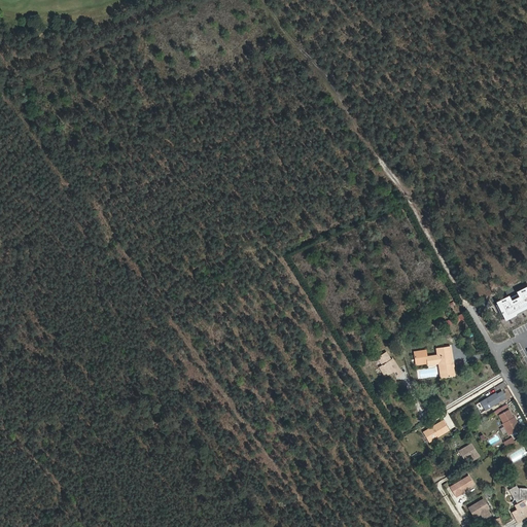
[(526,282),(496,300),(526,344),(526,282)]
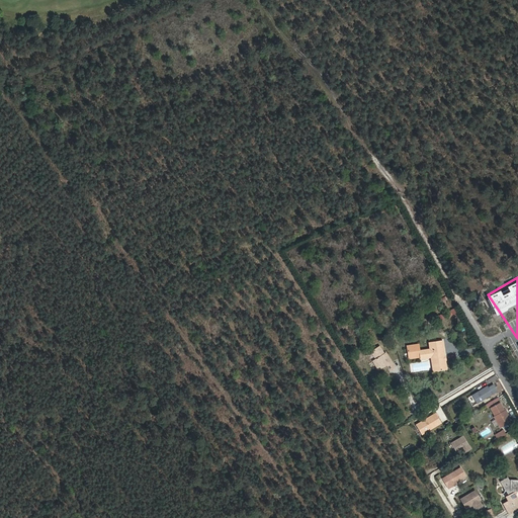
[(445,356),(443,340),(432,342),(432,348),(430,349),(419,350),(419,344),(407,346),(409,358),(420,357),(421,359),(431,357),(434,357),(436,371),(447,369),(445,360),(444,360),(444,356),(445,356)]
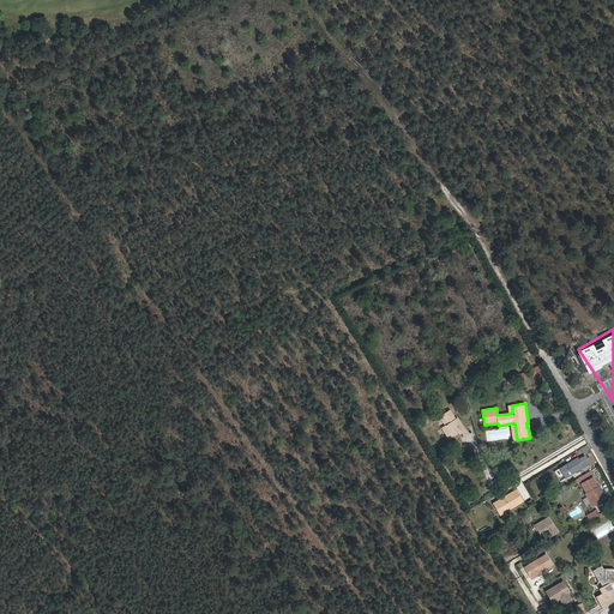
[(578,458),(560,469),(566,479),(590,463),(585,456),(579,459),(578,458)]
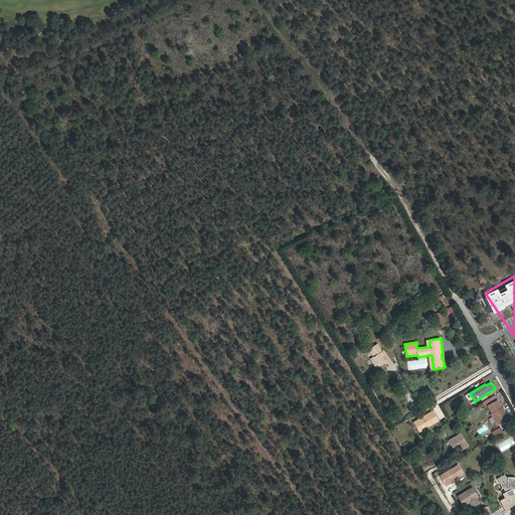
[(498,424),(509,418),(506,414),(505,415),(502,408),(497,400),(488,405),(493,413),(492,414),(498,424)]
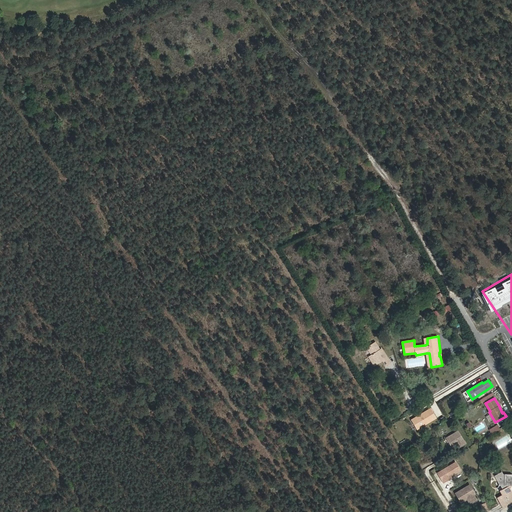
[(431,409),(411,420),(417,429),(436,418),(431,409)]
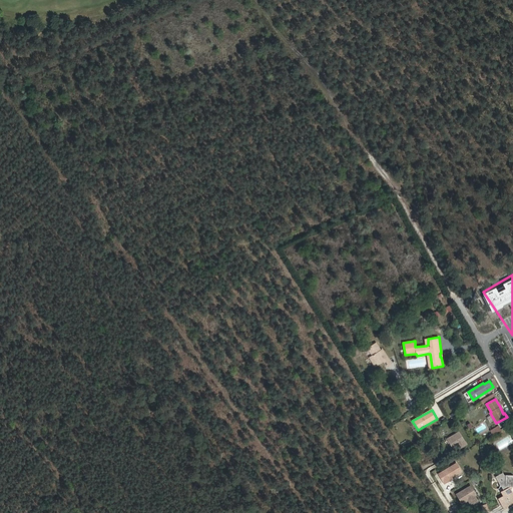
[(499,426),(490,431),(493,435),(501,430),(499,426)]
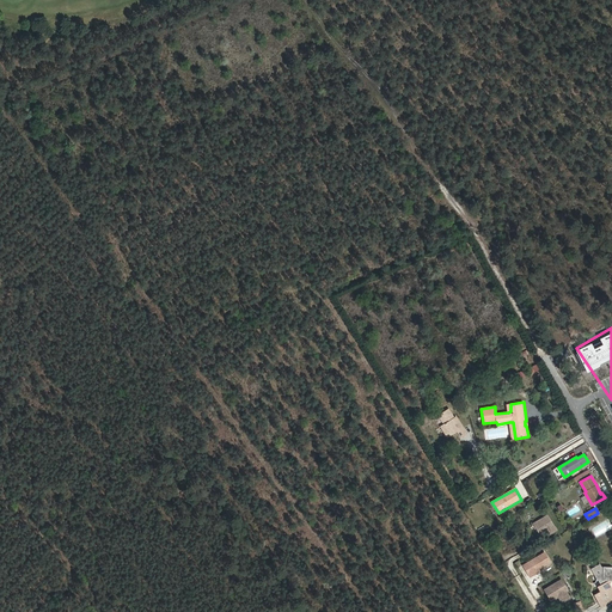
[(548,515),(533,524),(540,534),(546,531),(548,531),(550,534),(557,531),(548,515)]
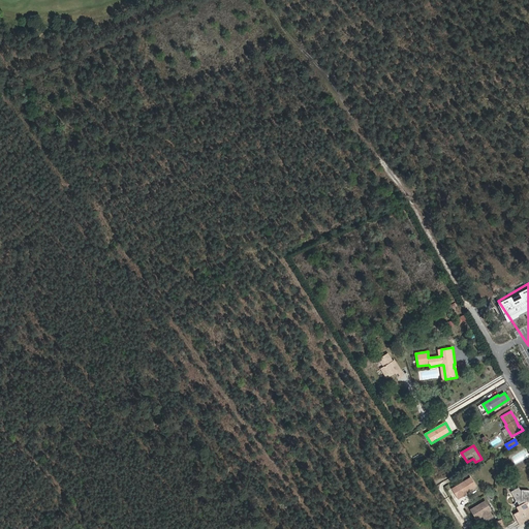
[(510,455),(514,464),(528,458),(528,457),(526,449),(510,455)]
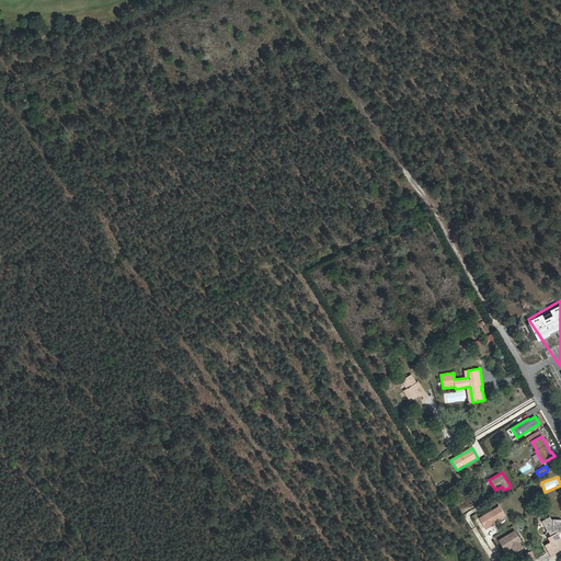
[(497,519),(504,515),(499,506),(480,518),(485,529),(494,524),(493,522),(494,521),(494,519),(496,518),(497,519)]
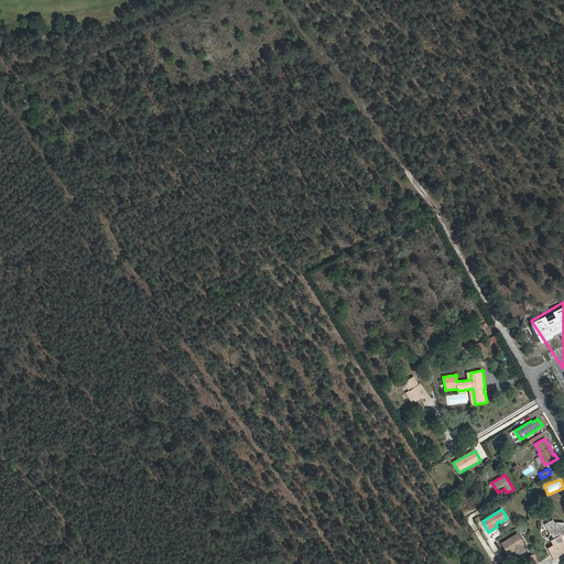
[(563,535),(563,529),(563,522),(555,522),(554,522),(553,519),(544,524),(549,533),(549,534),(552,534),(554,539),(550,540),(553,545),(548,548),(554,560),(563,553),(563,544),(561,546),(559,541),(562,539),(560,535),(563,535)]
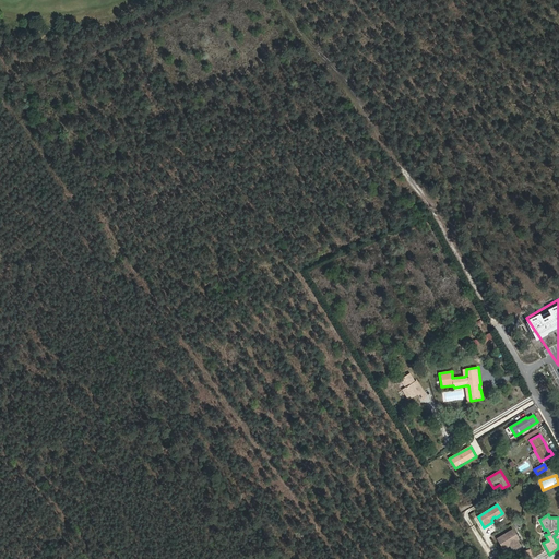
[(519,539),(513,530),(497,538),(503,548),(510,545),(513,550),(520,546),(516,540),(519,539)]
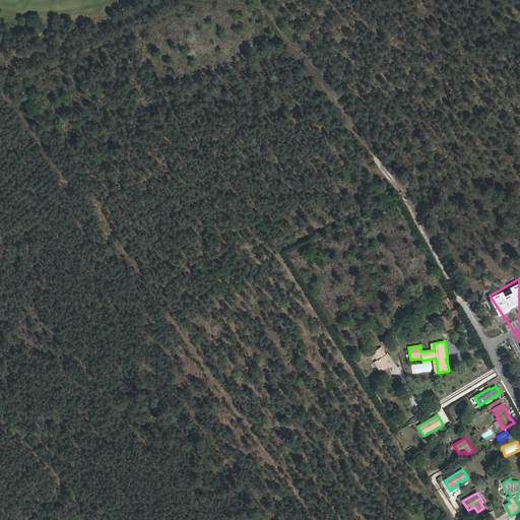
All buildings are outlined.
